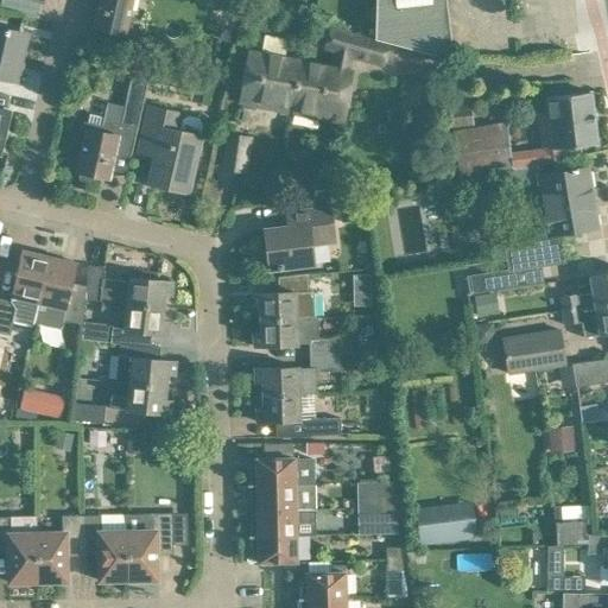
[(99,0),(93,29),(125,36),(133,0),(99,0)]
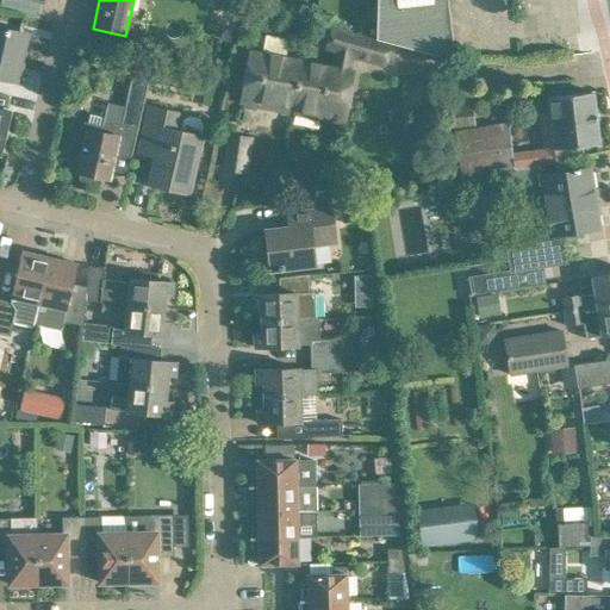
[(377,0),(375,39),(454,60),(447,0),(377,0)]
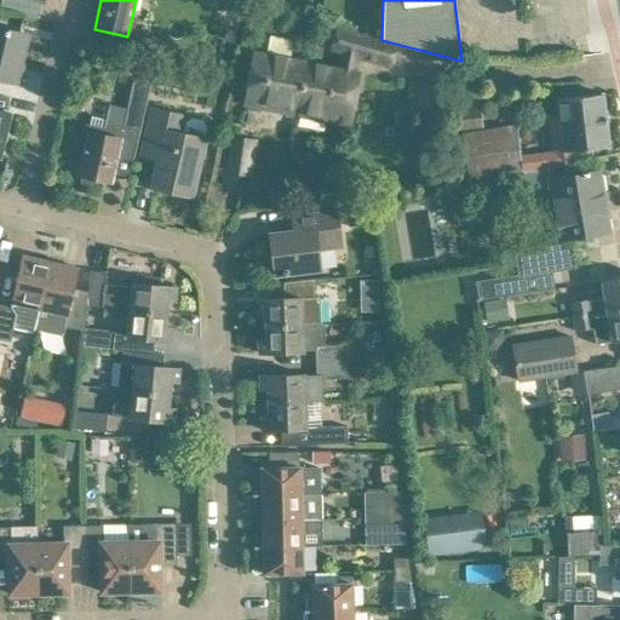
[(0,79),(16,84),(16,82),(27,35),(0,28),(0,79)]
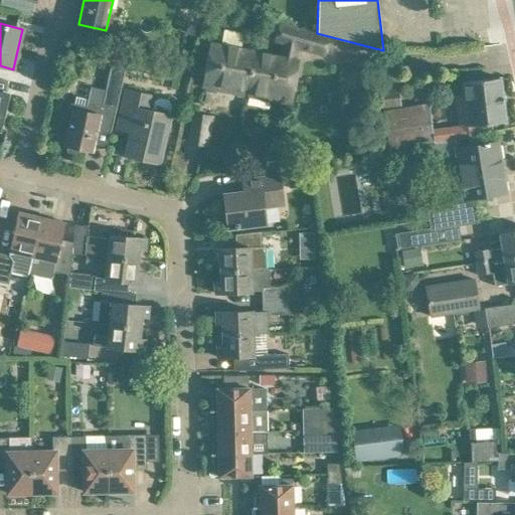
[(255,52),(247,96),(291,104),(298,60),(294,60),(296,51),(324,55),(329,38),(280,25),(275,41),(286,44),(283,58),(255,52)]
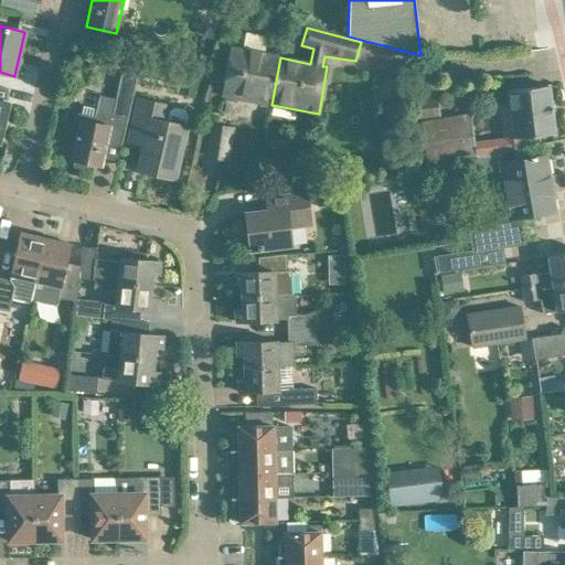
[(272,105),(280,57),(265,55),(268,38),(245,33),(242,51),(231,49),(222,95),(272,105)]
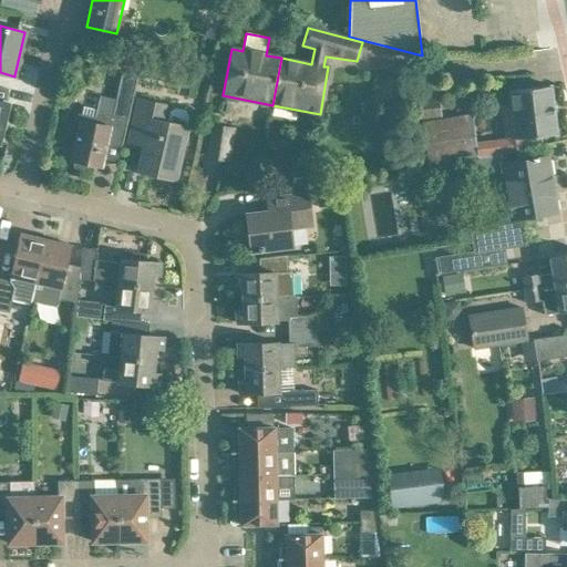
[(144,78),(147,65),(141,63),(137,76),(144,78)]
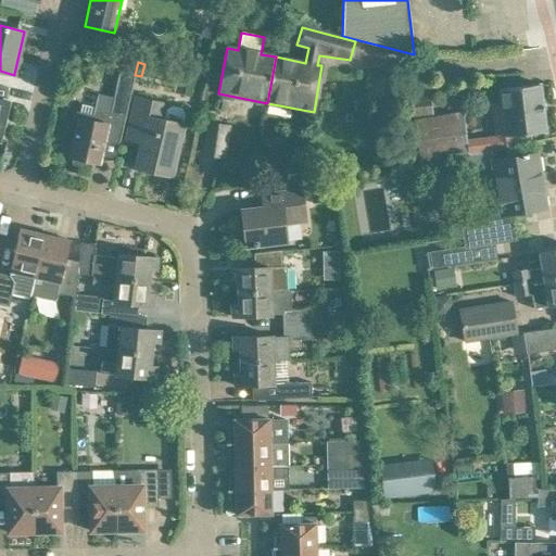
[(75,133),(70,158),(100,164),(105,139),(119,142),(124,121),(125,115),(135,74),(119,71),(113,98),(98,95),(95,108),(81,104),(79,113),(79,117),(78,122),(74,121),(71,131),(75,133)]
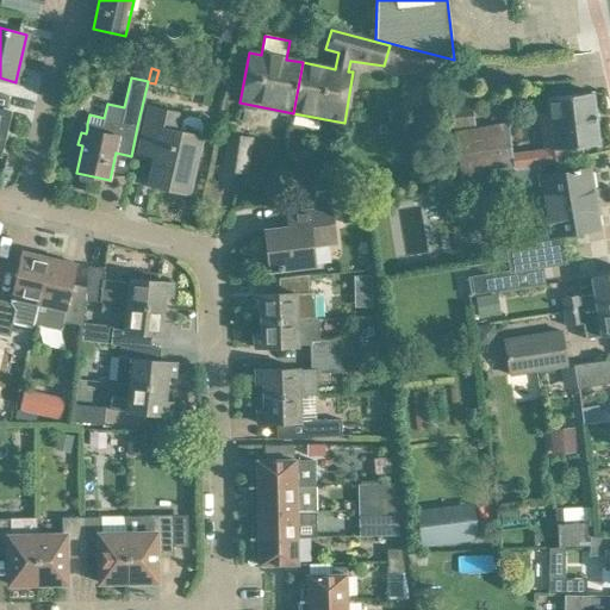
[(599,144),(596,123),(592,93),(547,98),(549,113),(540,114),(545,150),(512,154),(508,125),(454,134),(461,179),(546,165),(583,156),(582,147),(599,144)]
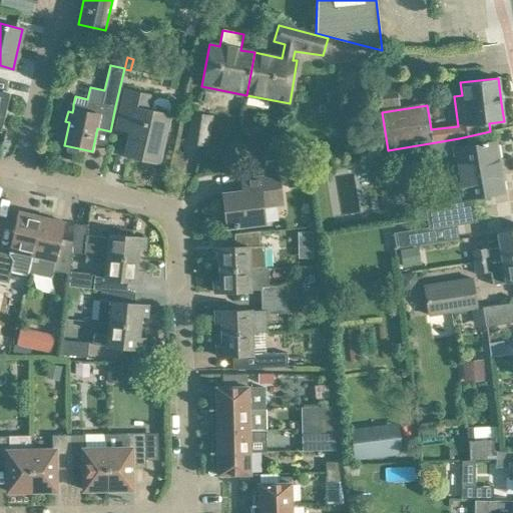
[(376,110),(399,108),(397,89),(374,92),(376,110)]
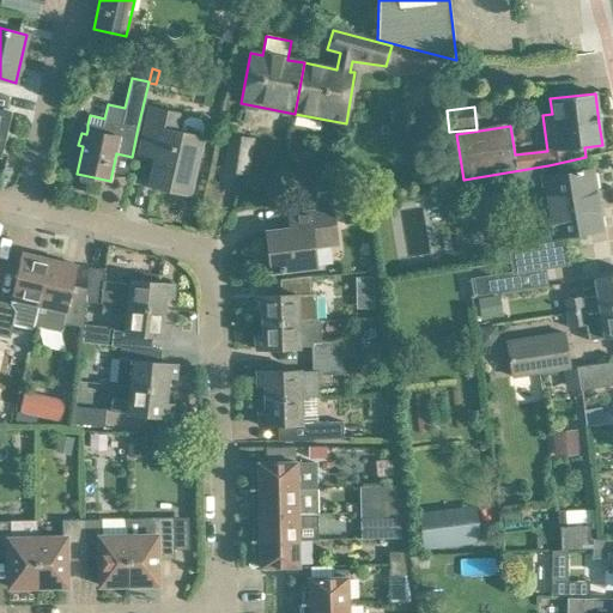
[(180,114),(171,113),(150,108),(139,153),(156,157),(150,186),(170,190),(173,183),(190,187),(202,138),(204,127),(200,120),(189,117),(183,121),(181,133),(176,132),(180,114)]
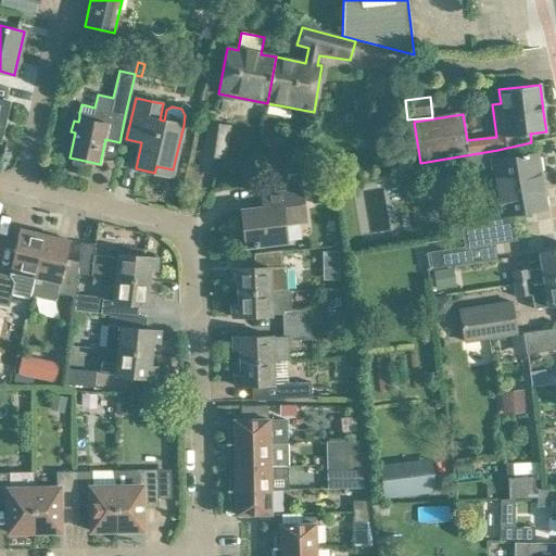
[(209,123),(204,154),(224,158),(228,126),(209,123)]
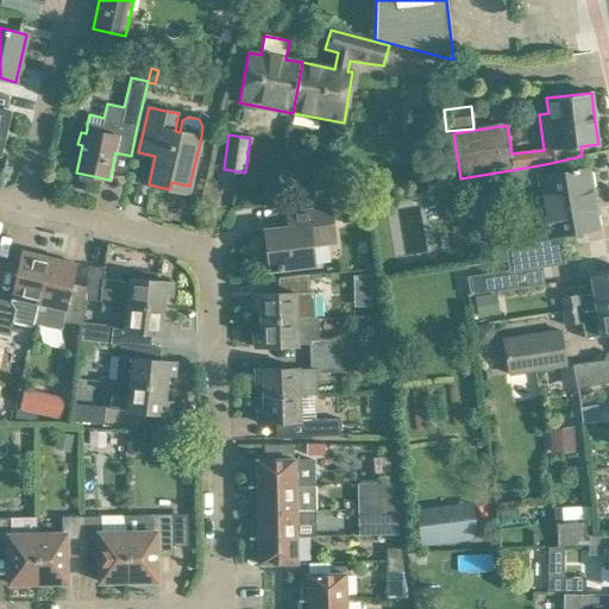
[(589,193),(591,193),(588,169),(556,174),(554,164),(513,171),(515,187),(540,182),(548,233),(506,240),(510,270),(466,277),(469,295),(542,284),(540,265),(564,262),(559,233),(597,227),(594,208),(591,208),(589,193)]
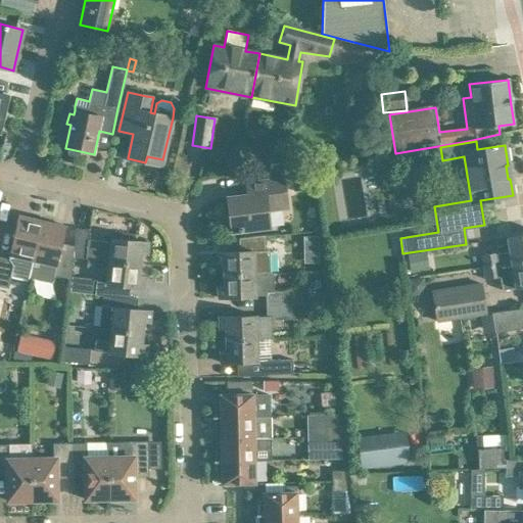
[(252,194),(247,195),(227,197),(231,232),(238,231),(238,233),(242,232),(271,229),(269,212),(289,210),(285,177),(267,179),(246,182),(246,183),(251,182),(252,194)]
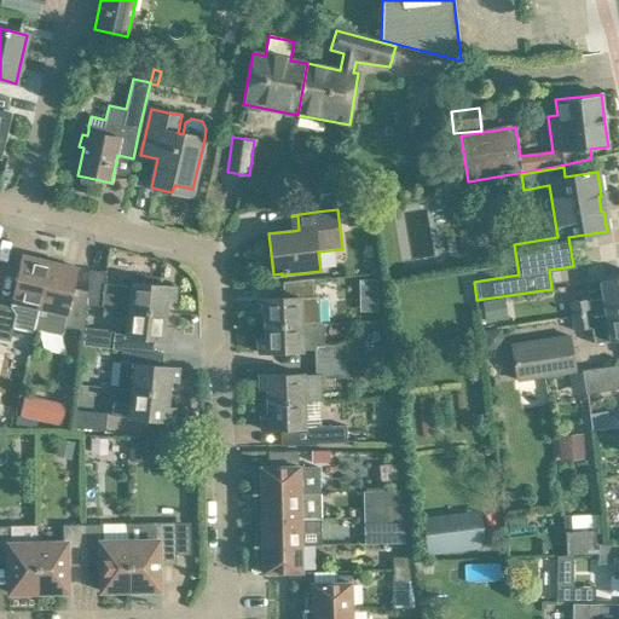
[(39,308),(50,261),(22,255),(11,302),(39,308)]
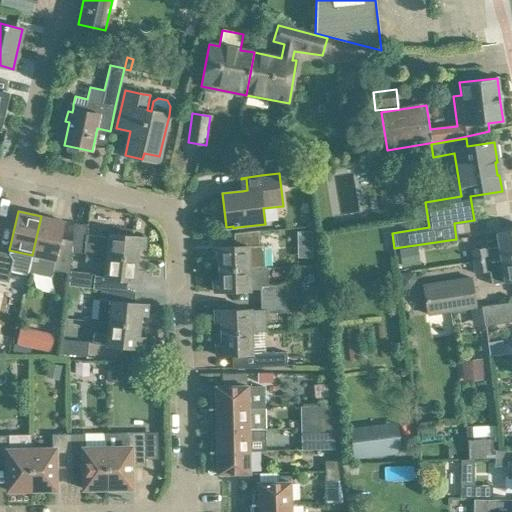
[(53,271),(69,274),(69,271),(71,249),(72,246),(59,243),(64,221),(41,216),(32,255),(28,273),(52,278),(53,271)]
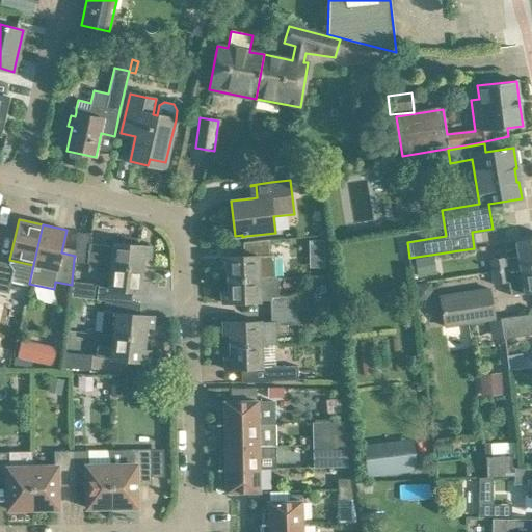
[(110,265),(142,268),(144,258),(150,258),(152,247),(113,243),(112,245),(89,244),(90,234),(77,232),(75,256),(74,259),(87,261),(111,263),(110,265)]
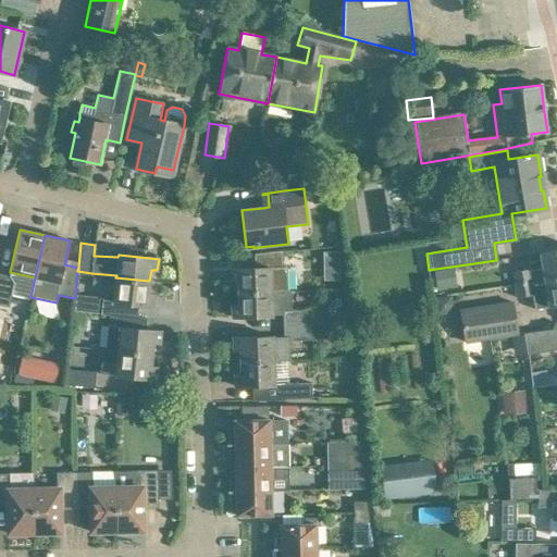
[(237,292),(287,289),(286,265),(283,265),(283,249),(255,252),(255,268),(231,269),(231,281),(237,281),(237,292)]
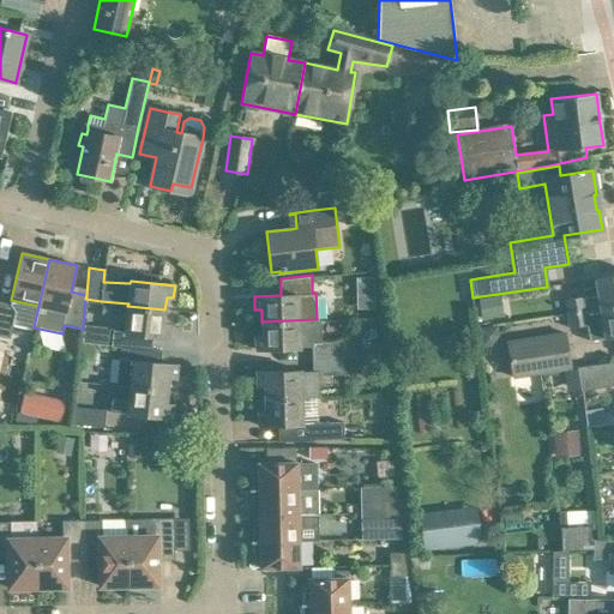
[(585,312),(613,306),(613,275),(595,278),(597,295),(583,299),(549,304),(552,317),(566,314),(585,312)]
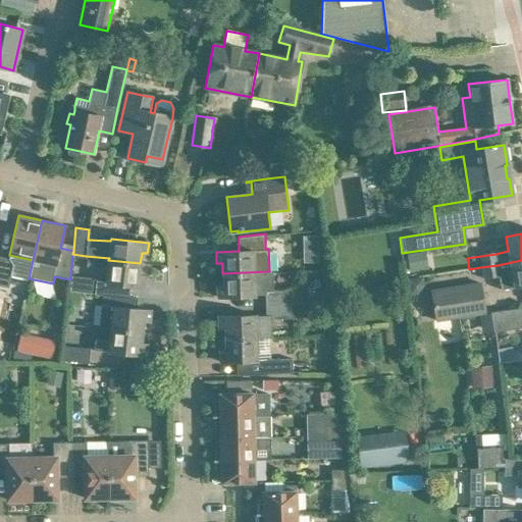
[(318,248),(318,235),(303,236),(304,249),(318,248)]
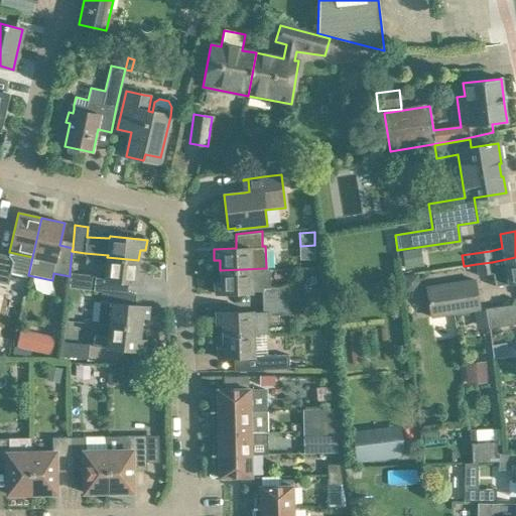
[(331,246),(316,246),(316,260),(332,260),(331,246)]
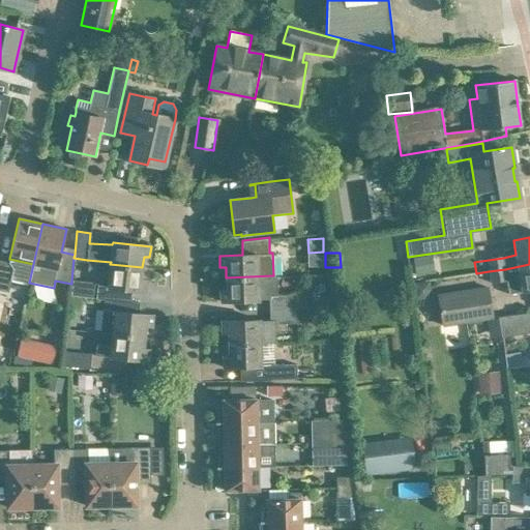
[(409,271),(429,269),(427,257),(408,258),(409,271)]
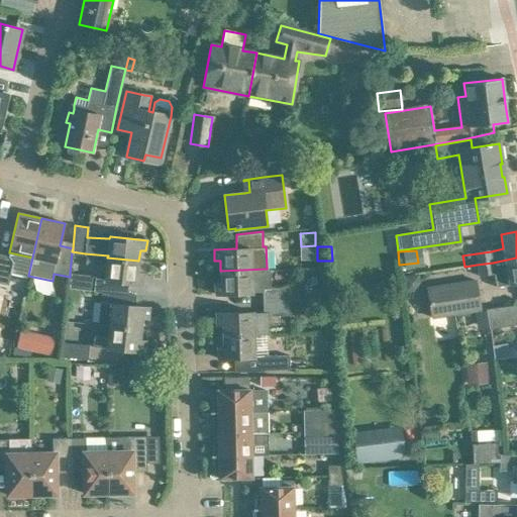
[(0,254),(0,283),(8,286),(13,263),(10,256),(0,254)]
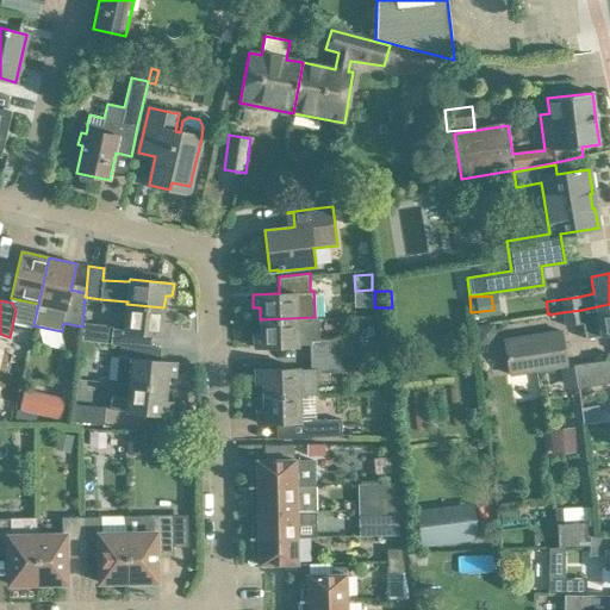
[(162,322),(163,307),(126,304),(124,331),(168,336),(169,323),(162,322)]
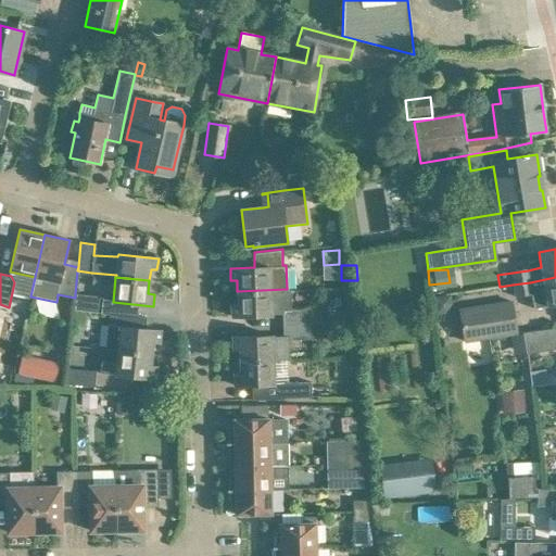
[(555,305),(555,277),(530,282),(513,285),(516,298),(533,295),(535,308),(555,305)]
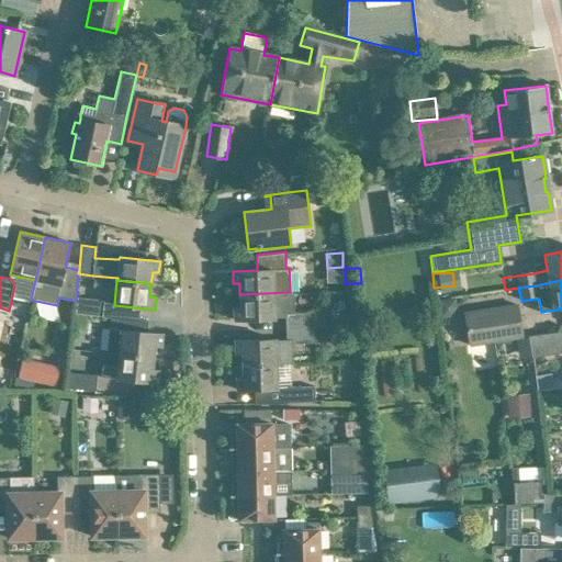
[(347,306),(360,305),(359,290),(346,290),(347,306)]
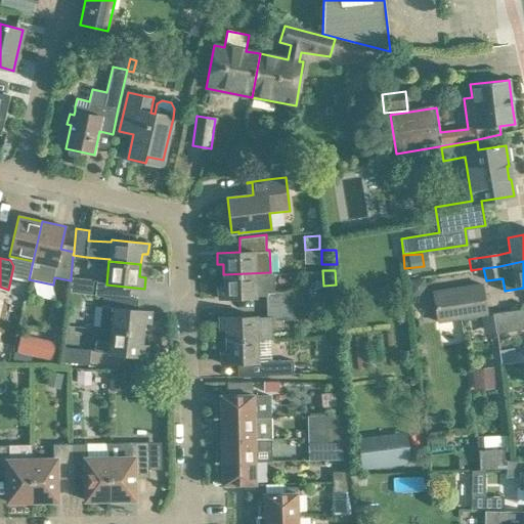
[(300,271),(292,271),(292,287),(300,287),(300,271)]
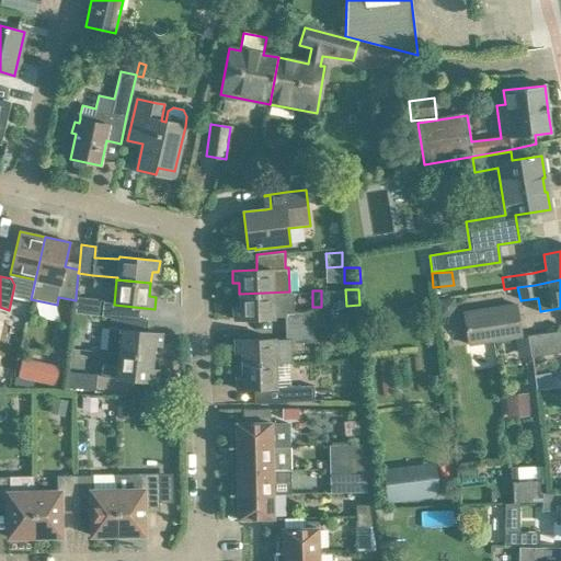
[(285,327),(315,325),(313,310),(294,311),(293,294),(289,294),(289,292),(239,294),(240,307),(233,308),(233,320),(274,318),(285,318),(285,327)]
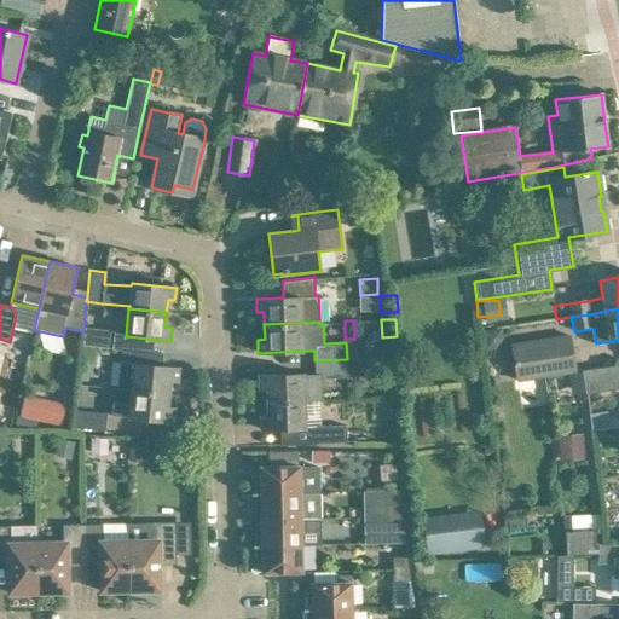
[(84,328),(84,331),(82,346),(113,350),(115,331),(84,328)]
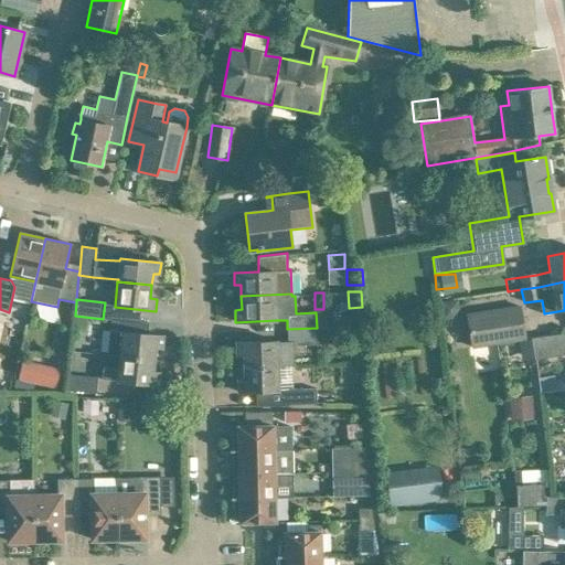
[(472,347),(523,338),(518,307),(467,315),(472,347)]
